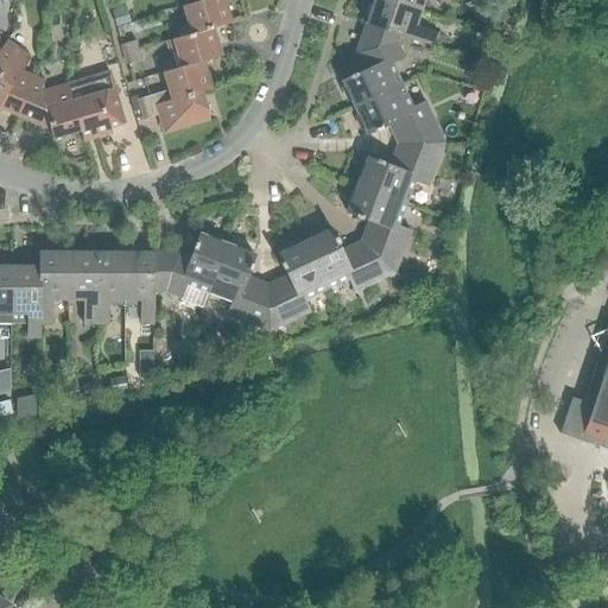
[(179,26),(183,36),(211,27),(230,21),(223,0),(200,0),(181,6),(187,24),(179,26)]
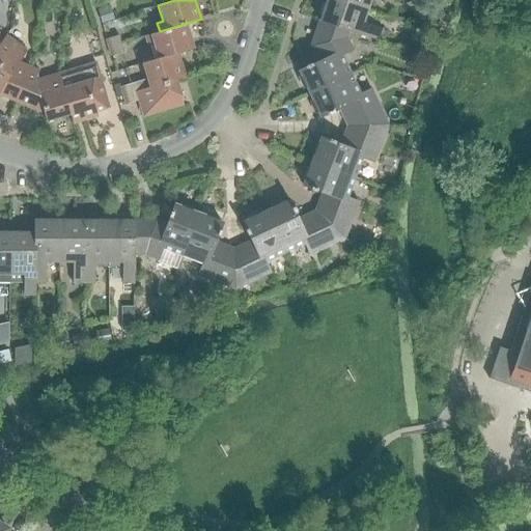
[(336,0),(325,0),(324,4),(320,3),(316,16),(319,17),(318,20),(345,29),(378,39),(381,30),(361,23),(365,9),(336,0)]
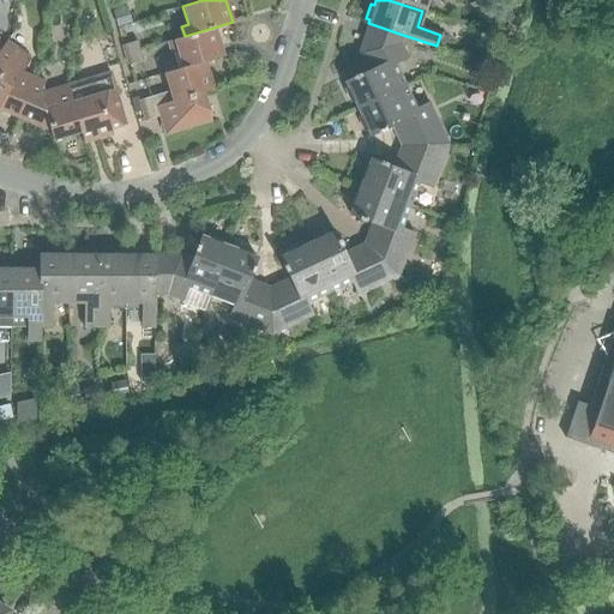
[(389,0),(422,11),(426,0),(443,0),(451,2),(451,0),(389,0)]
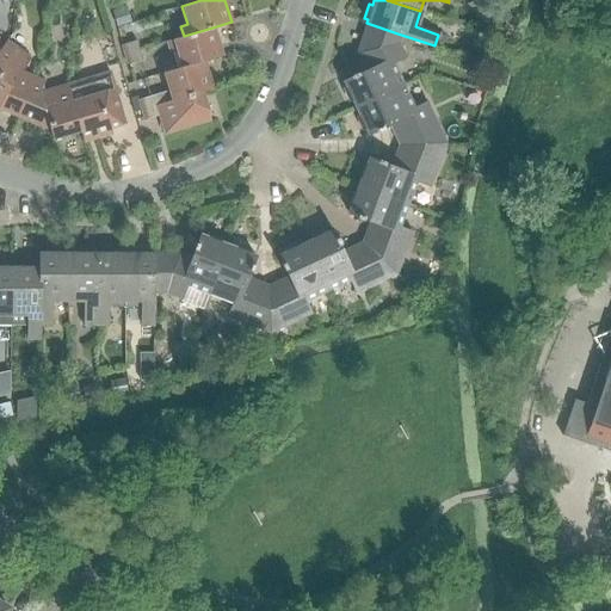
[(115,26),(130,22),(125,6),(110,11),(115,26)]
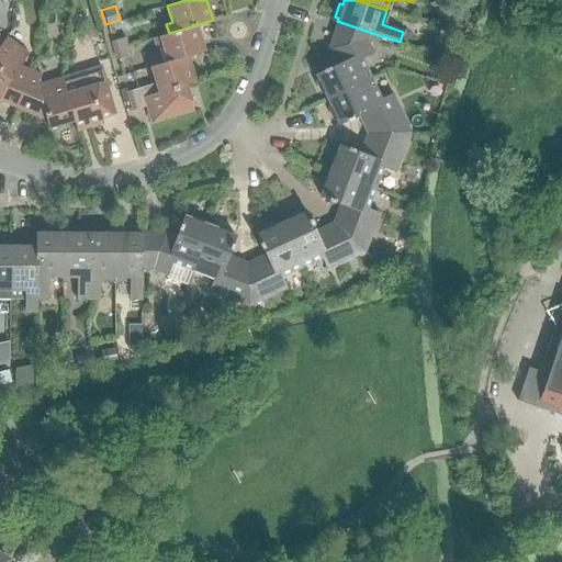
[(314,75),(326,99),(370,79),(360,58),(371,54),(364,38),(362,38),(366,31),(337,21),(329,45),(336,59),(333,60),(335,65),(314,75)]
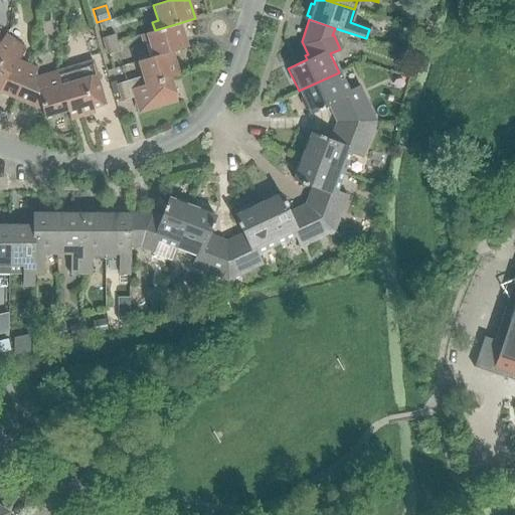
[(155,30),(139,34),(142,44),(148,42),(152,56),(152,57),(171,50),(171,51),(186,46),(179,23),(155,30)]
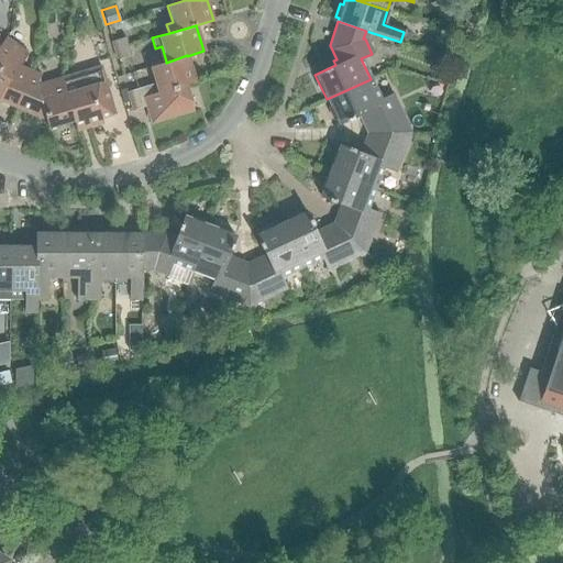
[(4,37),(0,44),(0,101),(15,108),(31,72),(19,66),(28,54),(4,37)]
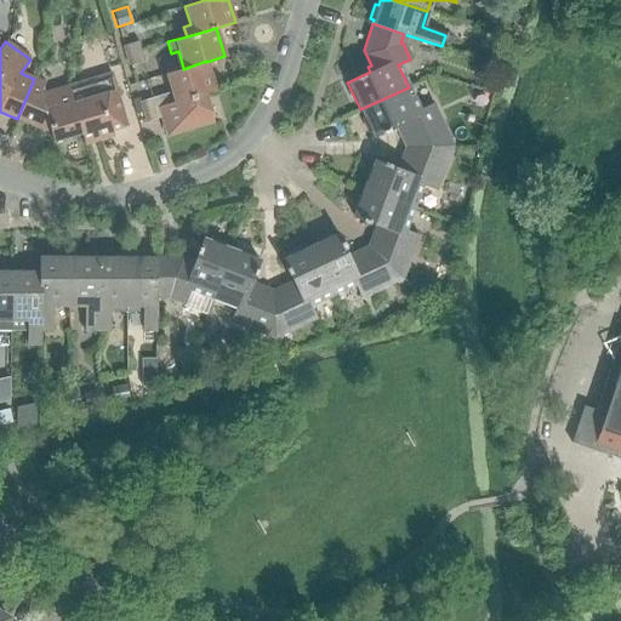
[(125,56),(141,51),(137,41),(123,46),(125,56)]
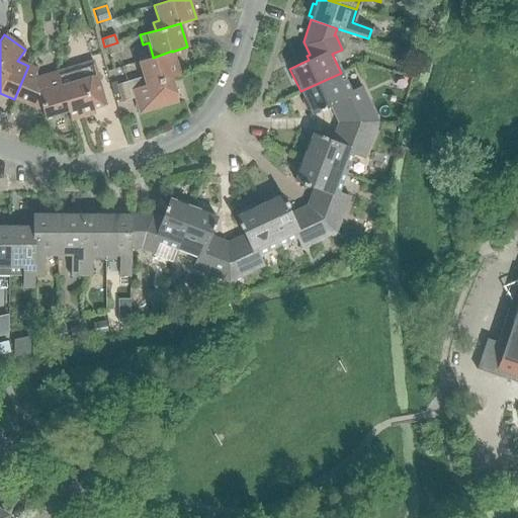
[(117,42),(104,47),(107,55),(119,51),(117,42)]
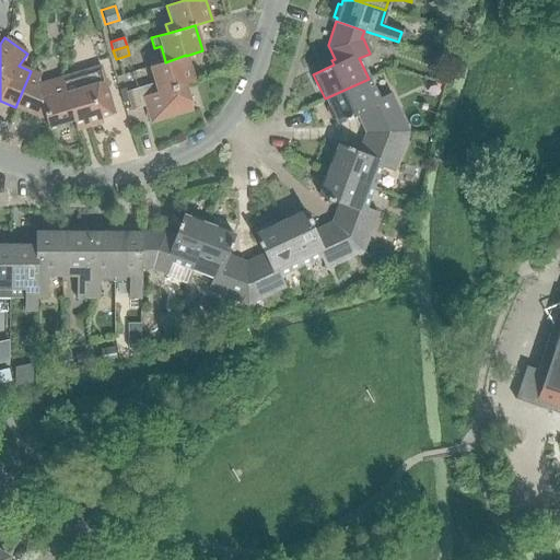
[(126,92),(128,101),(141,96),(150,94),(184,83),(184,84),(194,81),(186,56),(186,55),(165,62),(165,61),(149,67),(153,83),(126,92)]
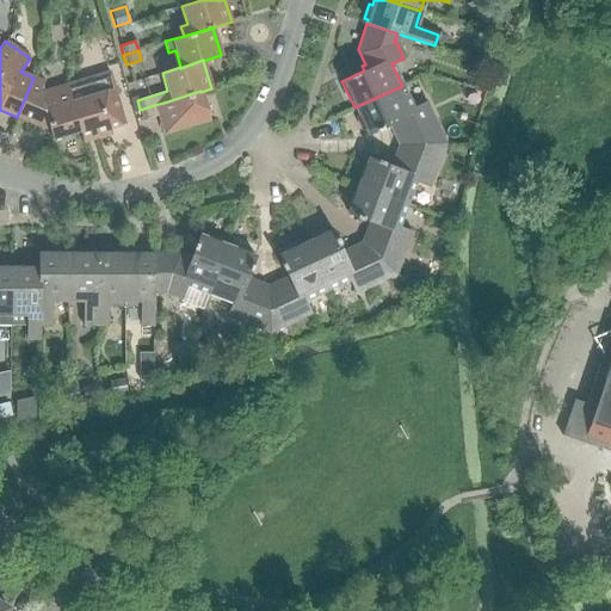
[(109,72),(67,85),(72,100),(71,102),(80,131),(79,131),(82,142),(111,134),(110,129),(124,124),(109,72)]
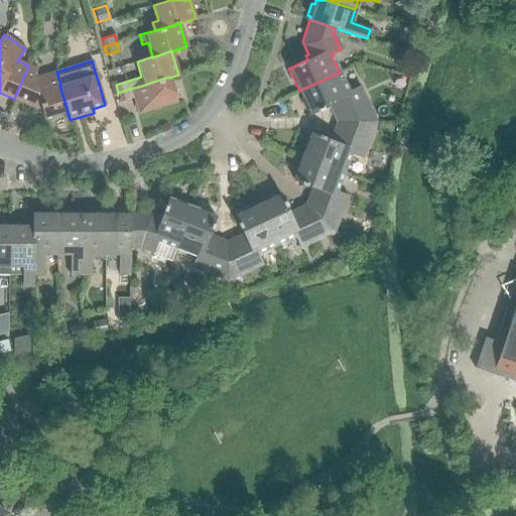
[(36,69),(28,66),(14,99),(40,110),(43,118),(67,111),(68,111),(59,86),(60,85),(56,72),(36,78),(35,72),(36,69)]
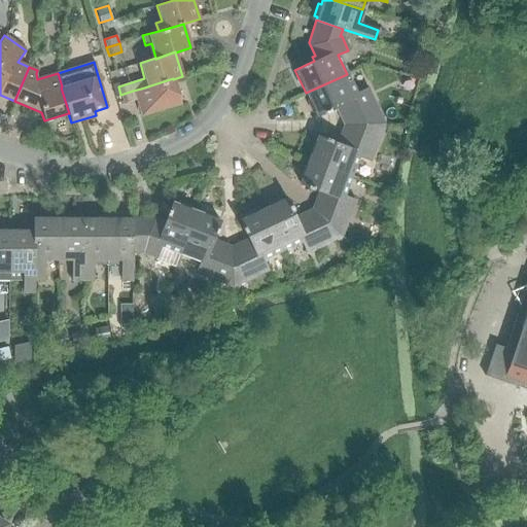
[(342,113),(342,126),(382,124),(365,88),(355,93),(347,74),(306,93),(316,115),(336,107),(338,111),(340,109),(342,113)]
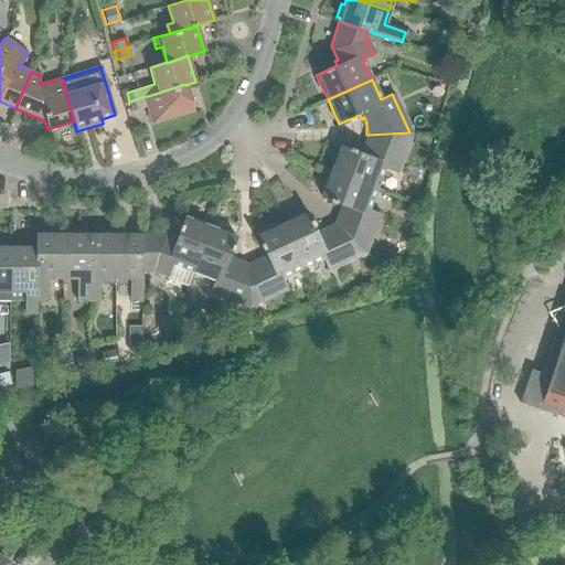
[(142,97),(129,102),(132,110),(145,107),(150,125),(193,110),(185,85),(185,84),(151,95),(142,97)]
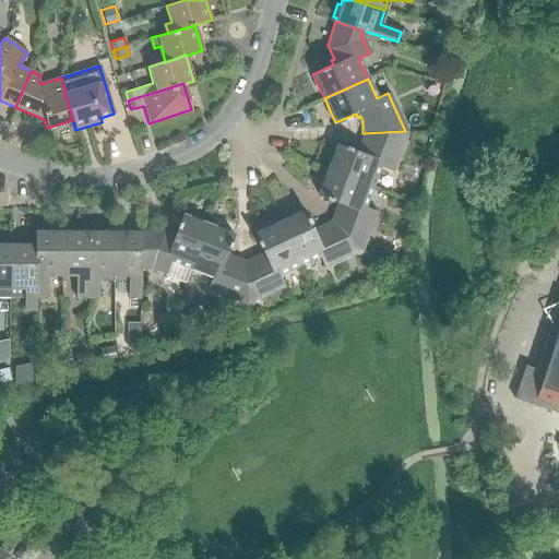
[(335,144),(326,169),(371,187),(379,166),(391,170),(405,131),(363,133),(364,145),(361,150),(358,149),(356,153),(335,144)]
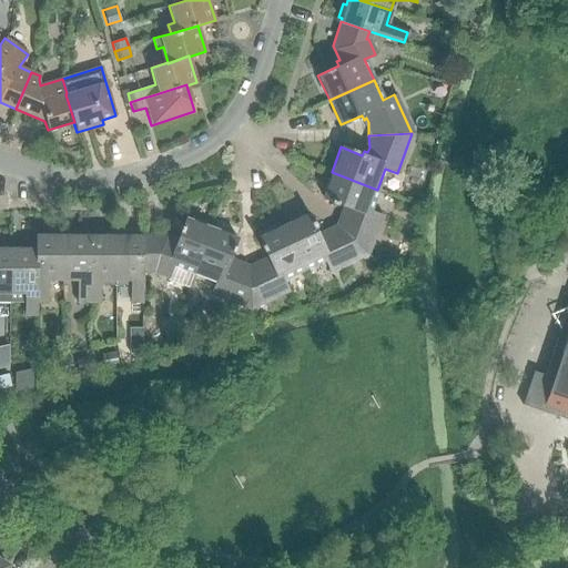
[(343,216),(335,225),(366,254),(381,215),(369,211),(377,190),(332,172),(322,198),(343,206),(342,211),(345,212),(343,216)]
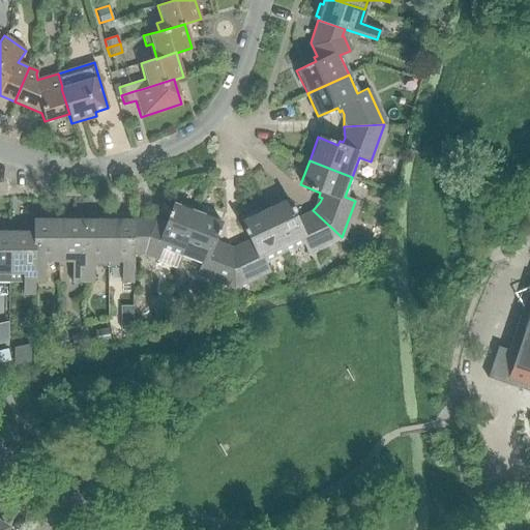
[(286,199),(263,210),(283,252),(302,242),(306,253),(342,237),(313,210),(304,218),(300,219),(299,216),(295,218),(286,199)]
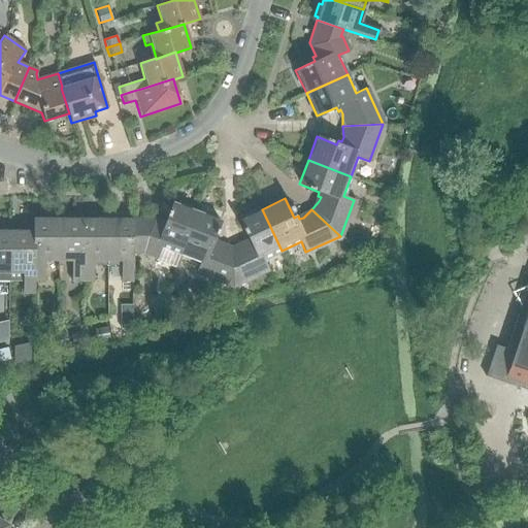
[(160,246),(179,255),(196,211),(172,202),(164,223),(160,221),(159,224),(145,219),(131,219),(131,250),(142,250),(142,252),(156,257),(160,246)]
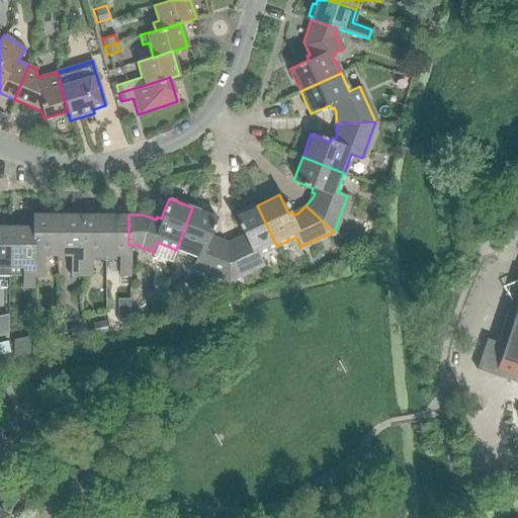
[(237,242),(226,242),(228,280),(262,264),(258,254),(276,246),(257,205),(235,216),(244,235),(240,237),(241,240),(237,242)]
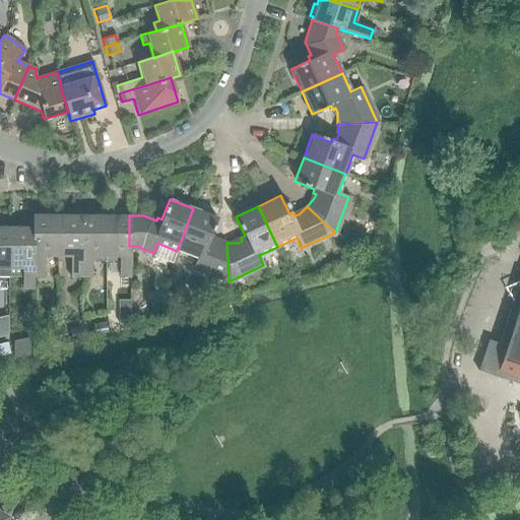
[(193,208),(177,251),(196,258),(192,268),(229,281),(226,243),(215,243),(211,242),(212,239),(208,237),(215,217),(193,208)]
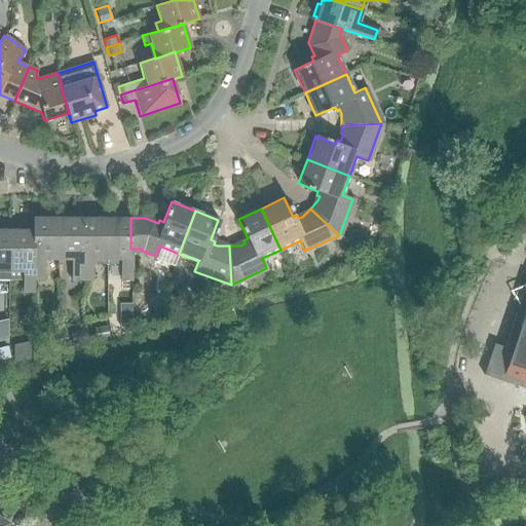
[(57,259),(58,218),(32,218),(33,230),(33,279),(42,279),(42,259),(57,259)]
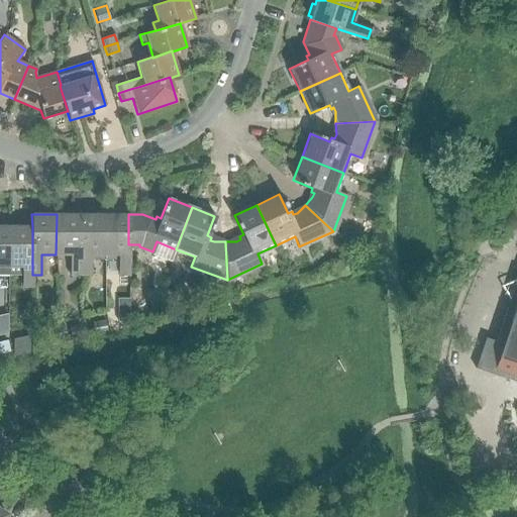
[(80,214),(57,214),(56,254),(71,254),(71,275),(80,275),(80,214)]
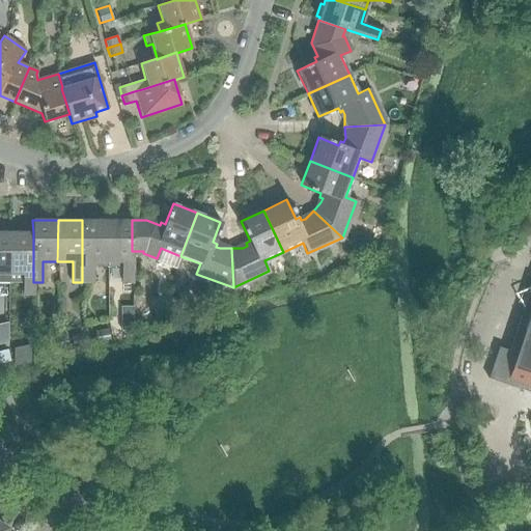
[(107,261),(107,220),(82,220),(82,282),(92,282),(92,261),(107,261)]
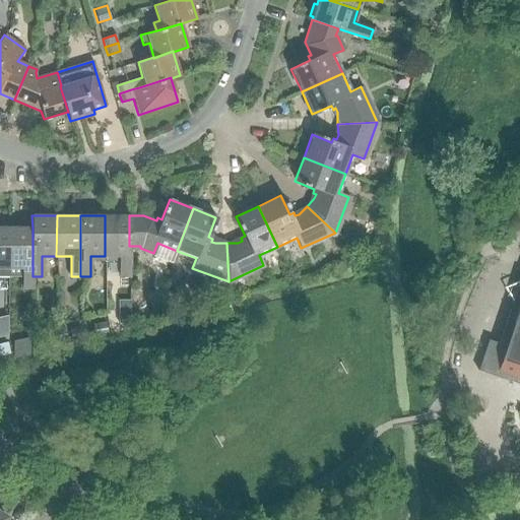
[(129,215),(105,215),(105,256),(119,256),(119,276),(129,276),(129,246),(129,215)]
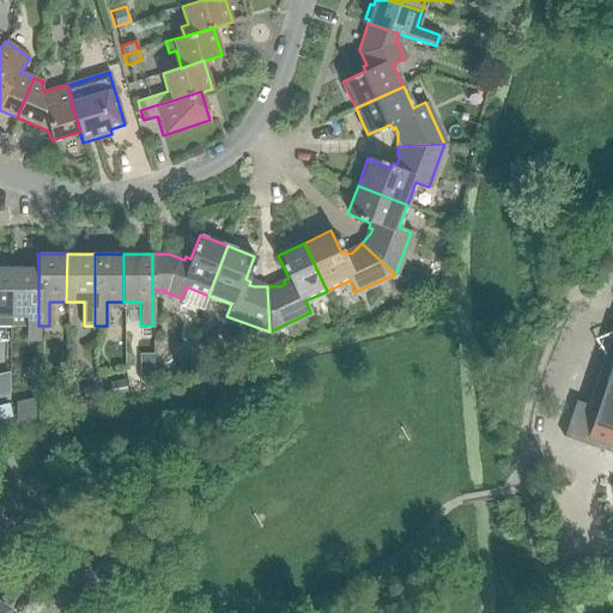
[(0,316),(10,316),(10,268),(0,268),(0,316)]
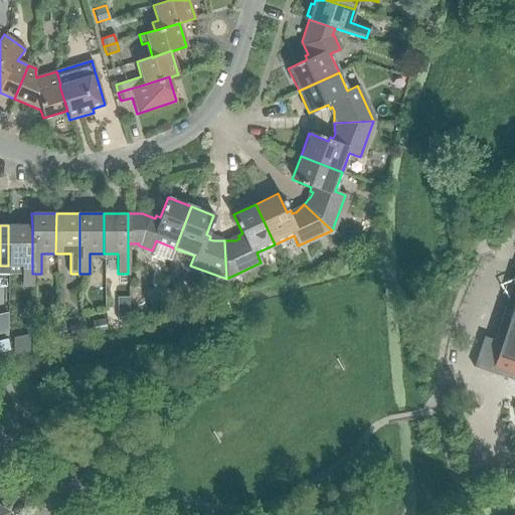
[(32,286),(32,274),(32,225),(8,225),(8,266),(22,266),(22,286),(32,286)]
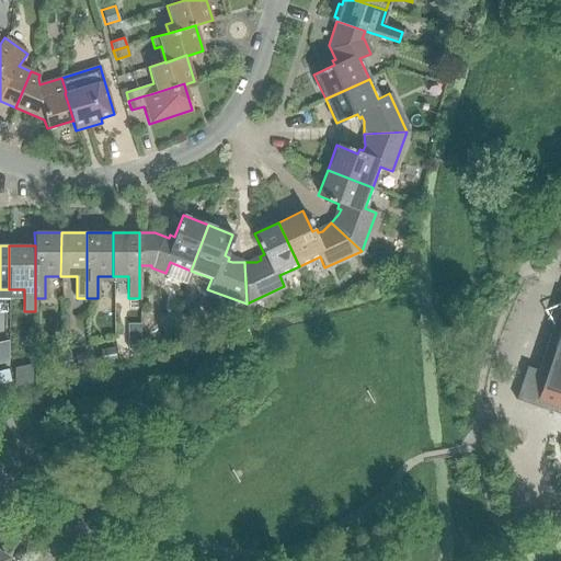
[(560,414),(560,296),(537,370),(526,366),(515,400),(560,414)]
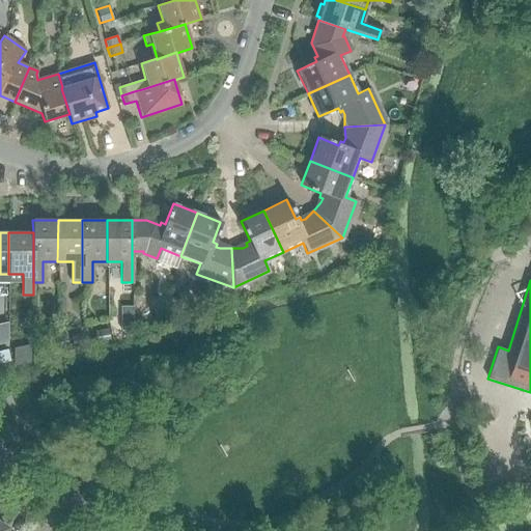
[(130,319),(119,320),(120,335),(131,335),(130,319)]
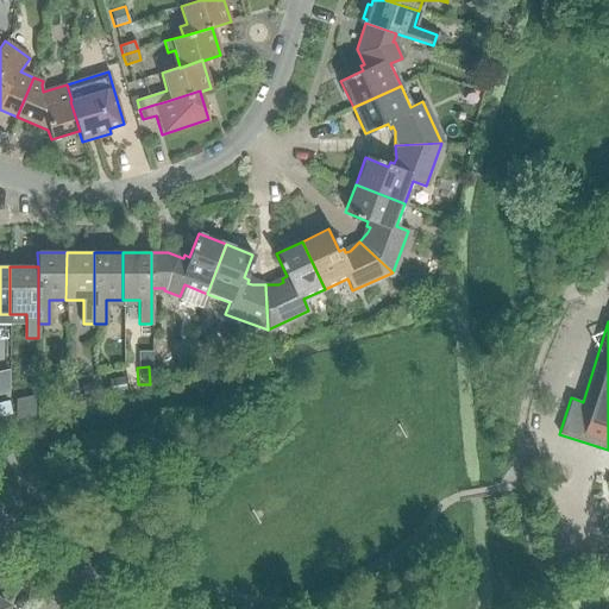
[(112,395),(126,391),(123,376),(108,380),(112,395)]
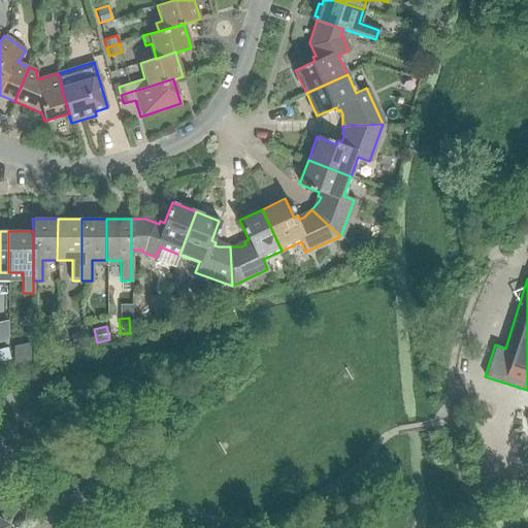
[(83,331),(69,334),(72,345),(86,342),(83,331)]
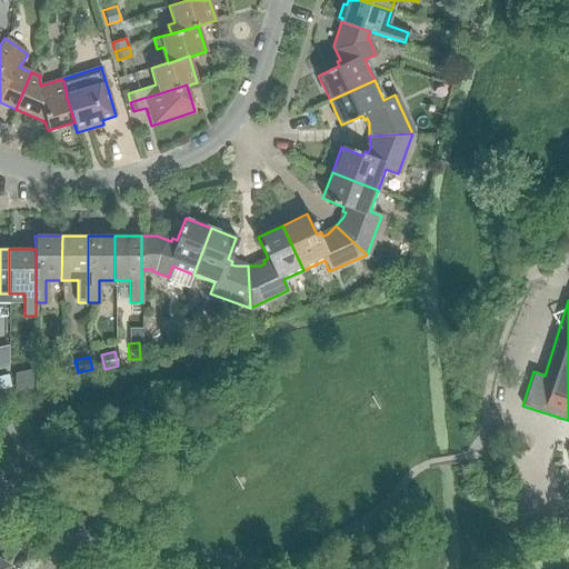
[(70,358),(53,362),(57,377),(73,372),(70,358)]
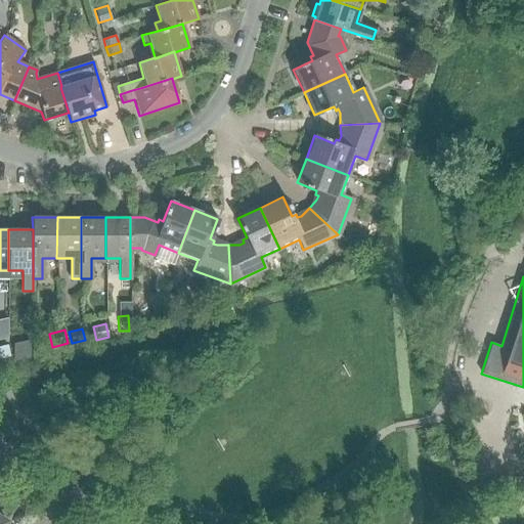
[(13,344),(13,361),(30,357),(30,340),(13,344)]
